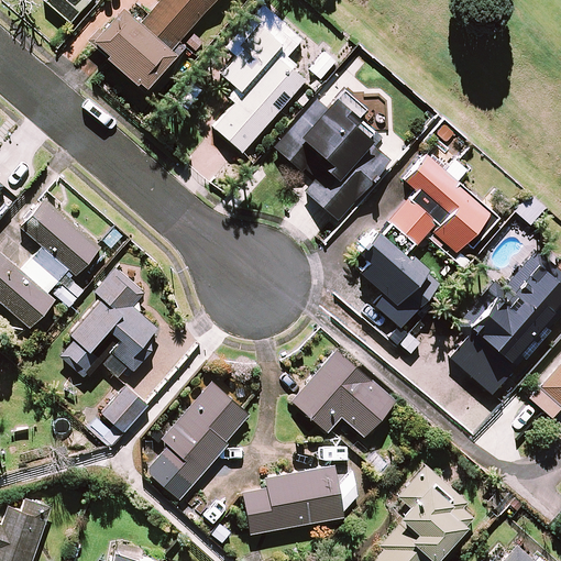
[(48,0),(47,2),(72,24),(94,0),(48,0)]
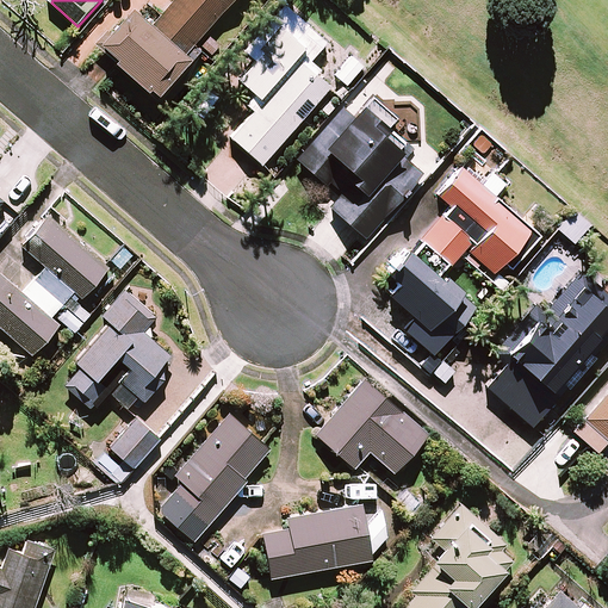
[(178,0),(154,28),(135,11),(101,50),(159,99),(187,67),(182,63),(236,0),(178,0)]
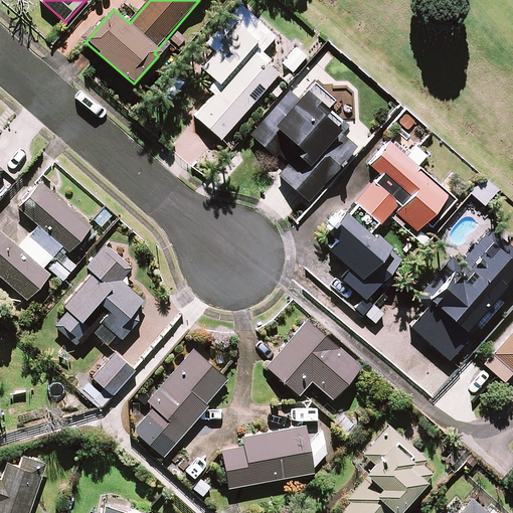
[(277,37),(241,7),(207,45),(215,52),(202,68),(223,87),(196,118),(222,140),(281,72),(261,55),(277,37)]
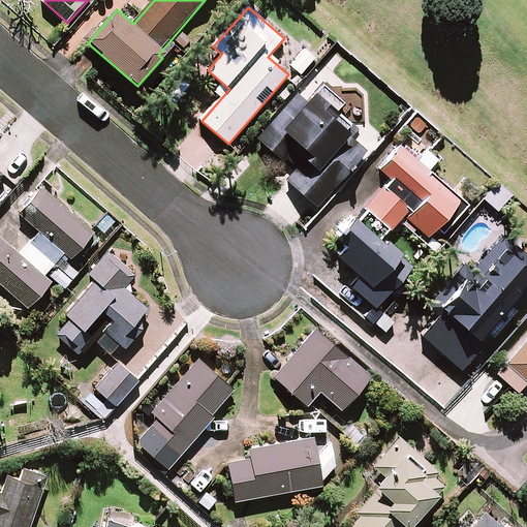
[(316,93),(307,103),(298,95),(258,140),(297,173),(288,182),(318,208),(369,150),(345,130),(351,123),(340,113),(316,93)]
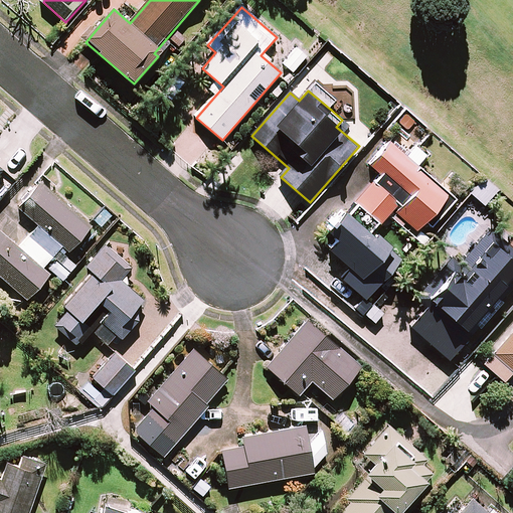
[(455,200),(390,143),(371,165),(382,176),(358,203),(380,223),(390,212),(420,238),(455,200)]
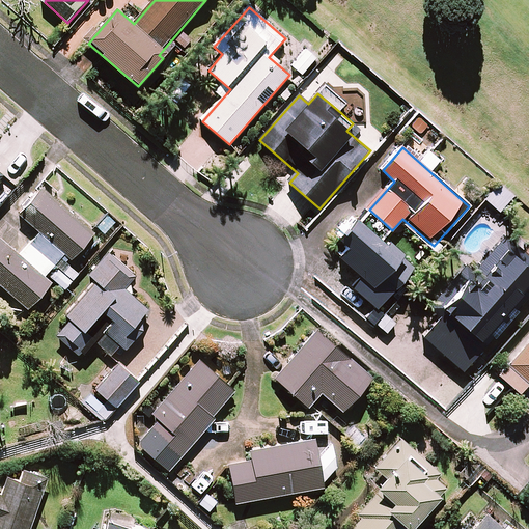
[(510,195),(500,185),(485,200),(497,211),(510,195)]
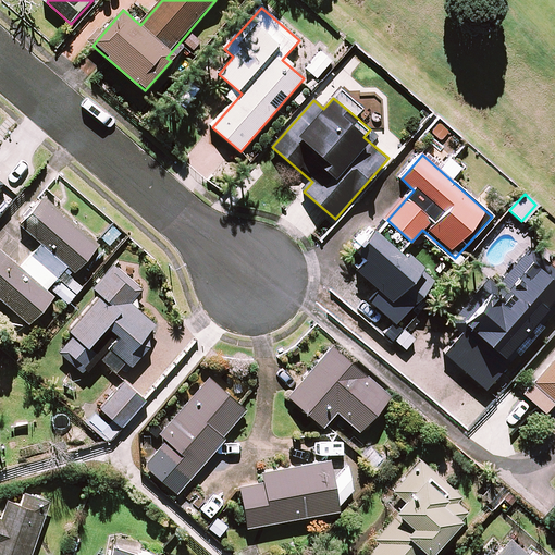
[(23,270),(0,250),(0,298),(31,325),(100,245),(46,198),(22,226),(44,245),(36,255),(23,270)]
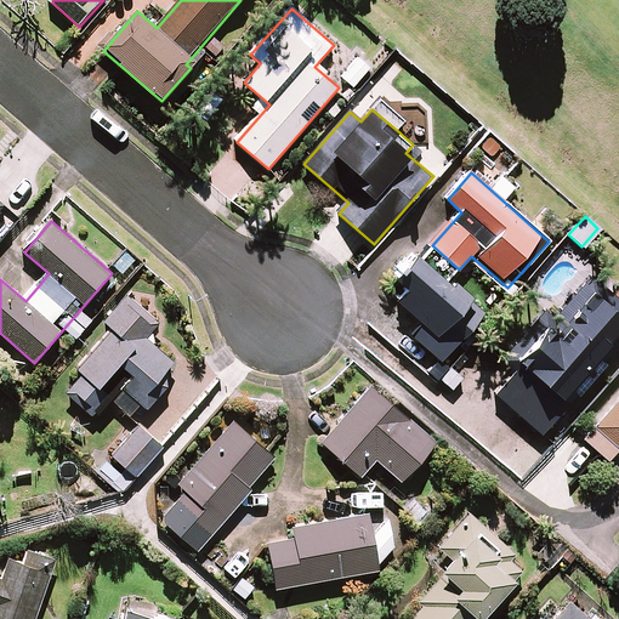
[(397,299),(418,317),(413,323),(420,329),(405,345),(433,370),(463,338),(492,305),(478,293),(467,305),(414,256),(396,276),(408,287),(397,299)]
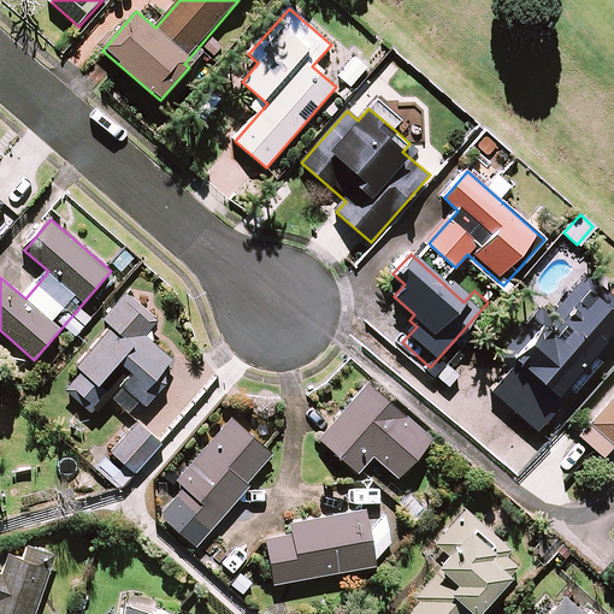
[(613,295),(590,273),(545,322),(537,314),(499,358),(512,369),(493,390),(537,431),(578,385),(594,369),(613,344),(613,295)]
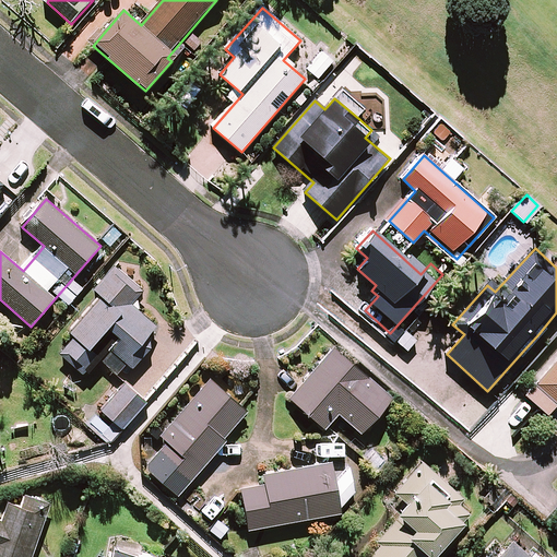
[(140,295),(114,271),(96,291),(103,297),(71,333),(75,338),(61,355),(83,375),(99,357),(91,348),(109,329),(122,340),(113,351),(133,369),(151,348),(143,342),(156,328),(131,306),(140,295)]
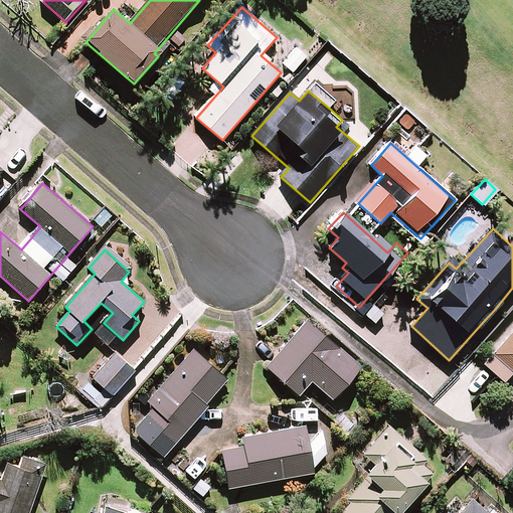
[(360,366),(307,321),(268,368),(300,394),(311,381),(333,399),(360,366)]
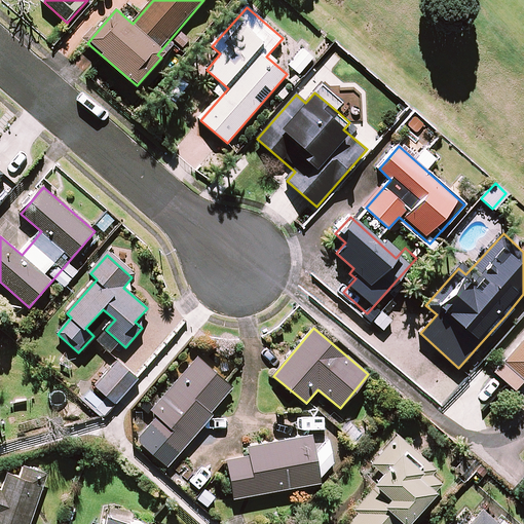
[(523,338),(495,372),(516,390),(523,381),(523,338)]
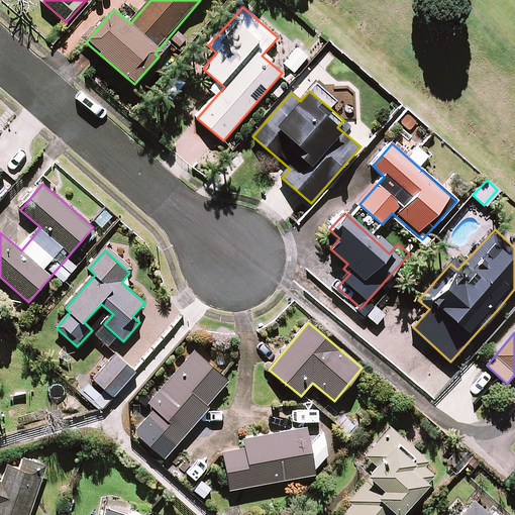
[(155,411),(140,429),(150,436),(155,431),(175,447),(228,380),(194,352),(150,408),(155,411)]
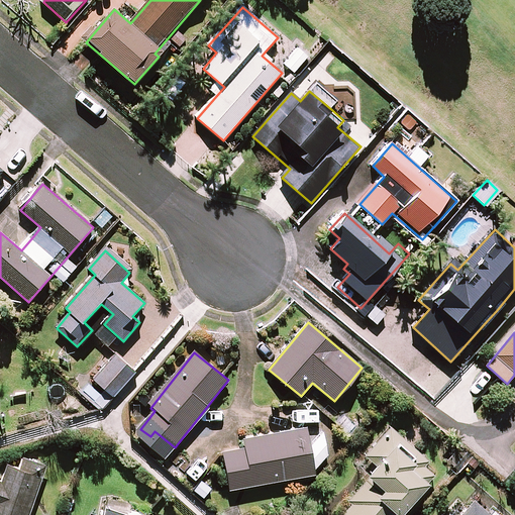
[(135,372),(116,356),(96,382),(114,397),(135,372)]
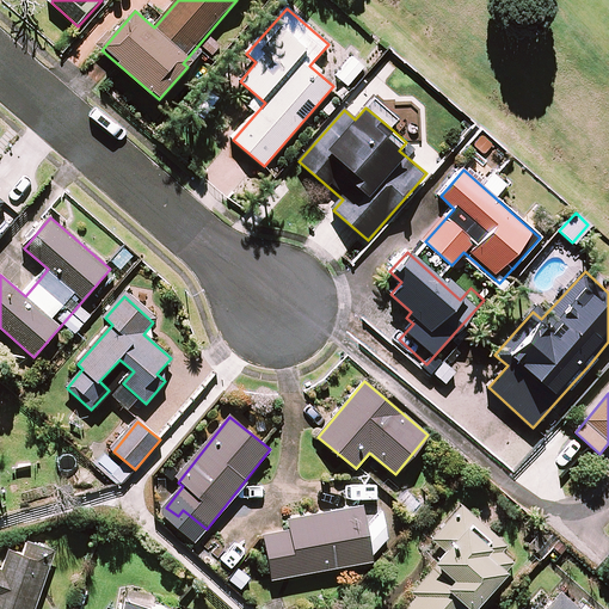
[(443,549),(434,559),(408,586),(418,595),(404,608),(468,608),(487,590),(517,557),(462,505),(431,539),(443,549)]
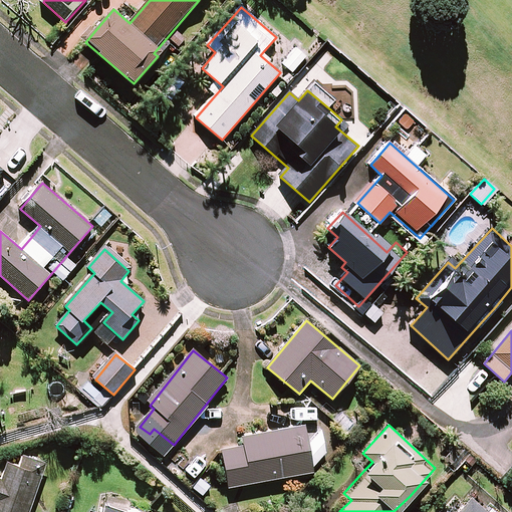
[(312,471),(304,426),(241,437),(243,445),(221,449),(229,487),(312,471)]
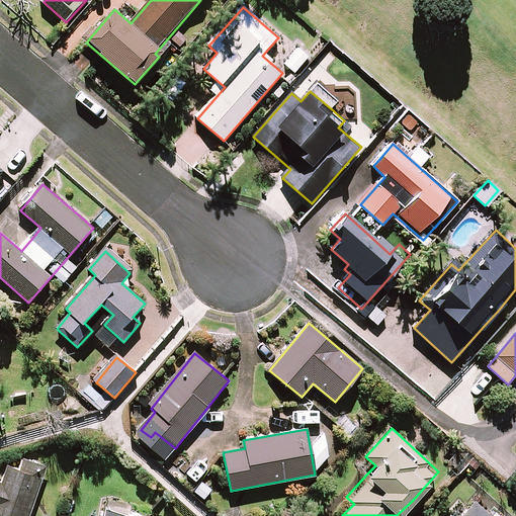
[(29,515),(47,468),(12,456),(3,483),(0,482),(0,515),(29,515)]
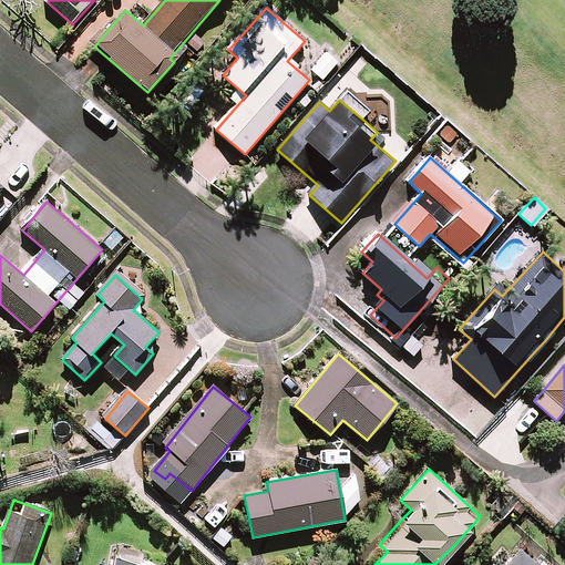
[(537,564),(520,550),(505,564),(537,564)]
